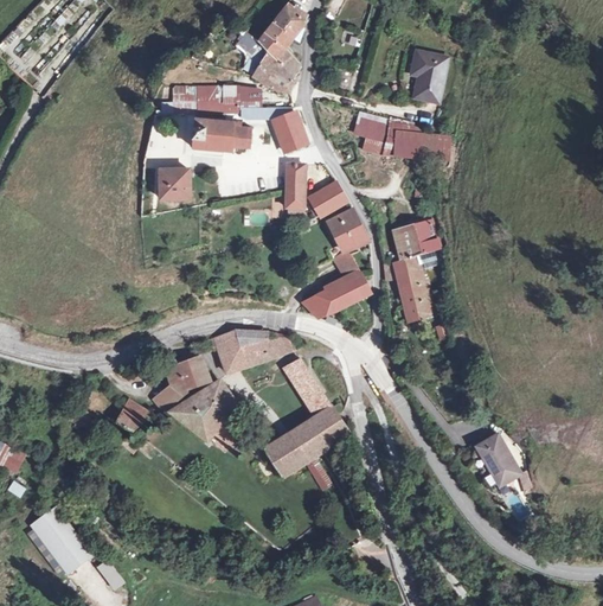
[(302,20),(284,6),(256,42),(289,78),(295,69),(297,67),(281,49),(289,38),(295,42),(302,27),(300,26),(301,24),(302,20)]
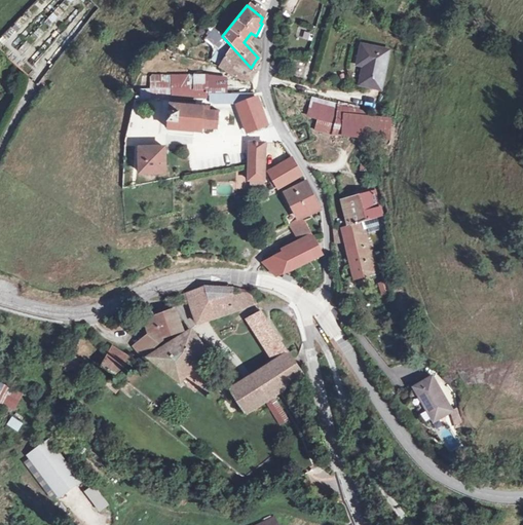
[(216,46),(222,36),(215,30),(212,34),(210,32),(204,40),(216,46)]
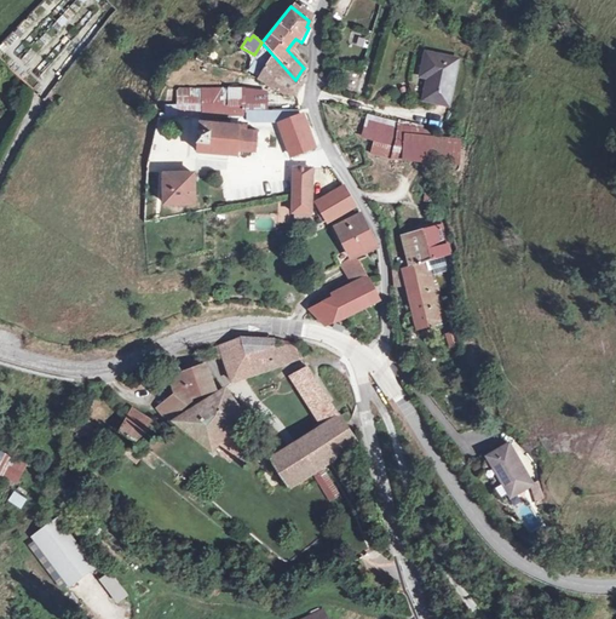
[(257,56),(248,70),(259,76),(258,78),(281,92),(292,93),(297,81),(295,80),(262,43),(254,55),(257,56)]
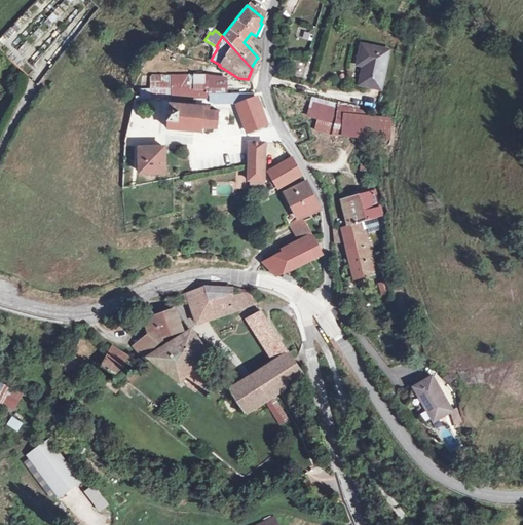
[(385,50),(360,45),(356,64),(362,65),(358,83),(377,88),(385,50)]
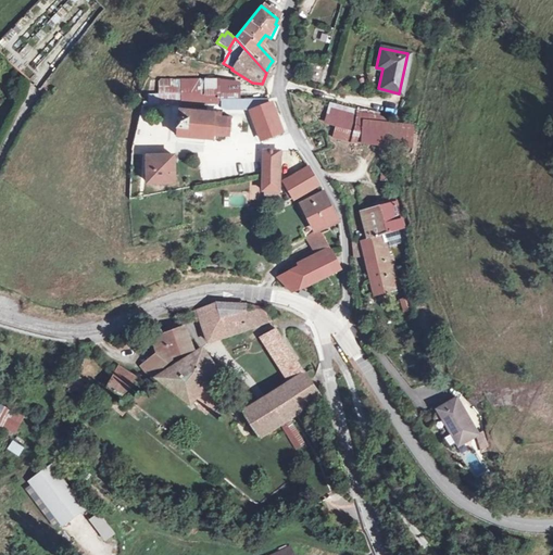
[(294,68),(299,60),(290,57),(287,65),(294,68)]
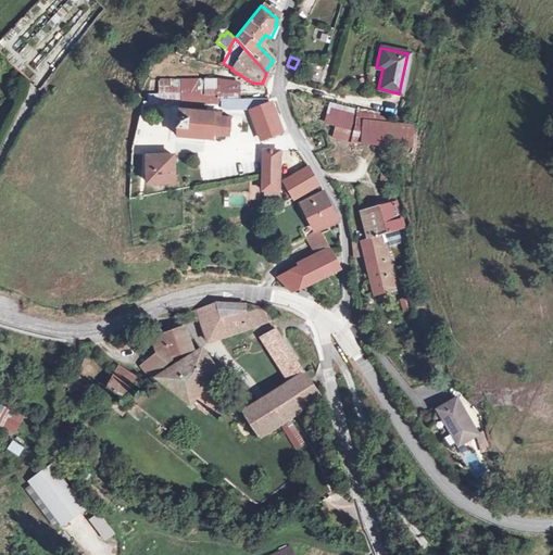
[(202,82),(156,80),(156,95),(147,95),(147,104),(203,102),(203,93),(217,93),(235,95),(235,85),(217,79),(202,78),(202,82)]
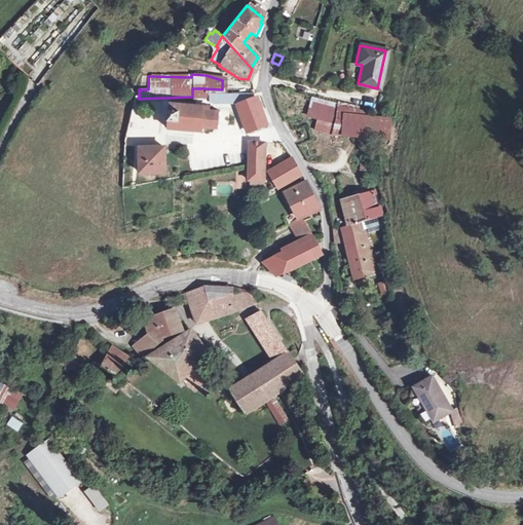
[(206,98),(206,88),(192,88),(192,97),(206,98)]
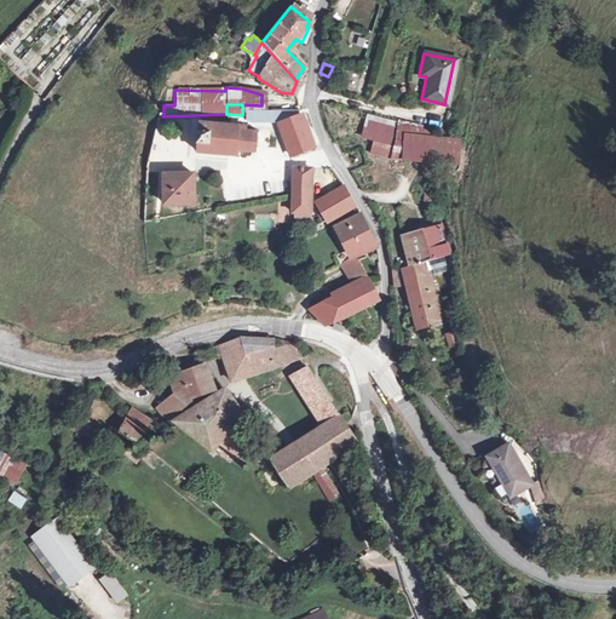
[(396,121),(366,114),(360,135),(372,138),(368,152),(392,158),(456,162),(458,138),(426,136),(426,131),(412,127),(396,124),(396,121)]
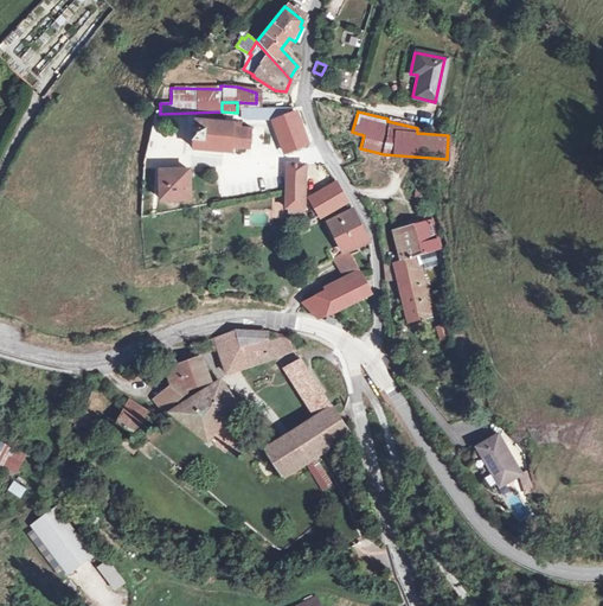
[(206,121),(193,120),(192,127),(191,127),(191,134),(190,140),(192,140),(191,148),(229,152),(230,146),(245,147),(248,128),(237,127),(238,116),(223,115),(223,122),(207,121),(207,120),(206,120),(206,121)]
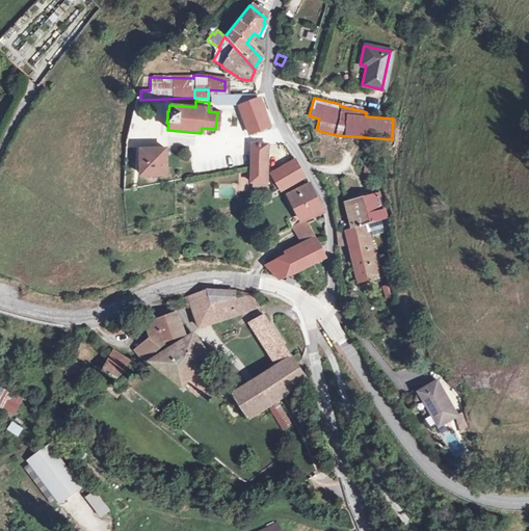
[(256,102),(245,105),(252,123),(262,118),(256,102)]
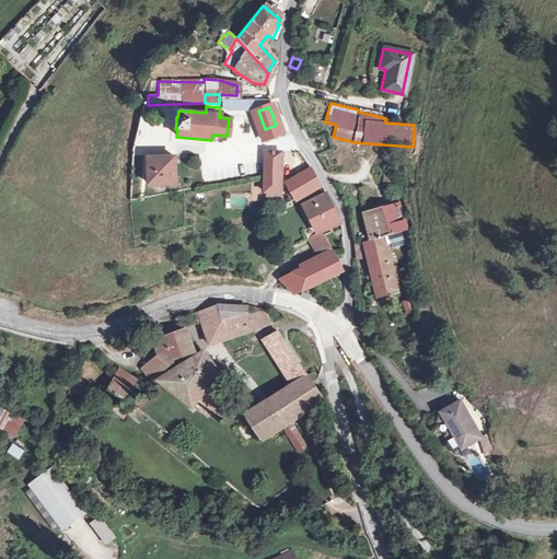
[(270,152),(264,151),(262,178),(262,190),(278,191),(279,152),(270,152)]
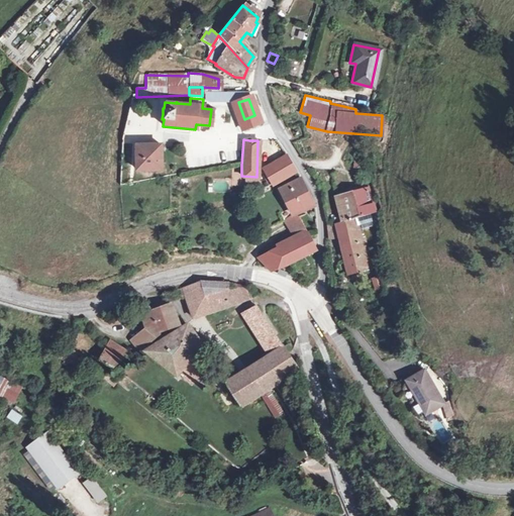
[(160,144),(134,144),(134,169),(160,169),(160,144)]
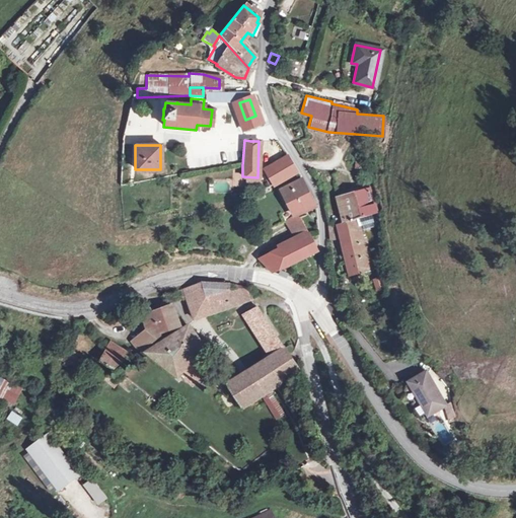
[(296,171),(286,156),(263,169),(272,186),(296,171)]
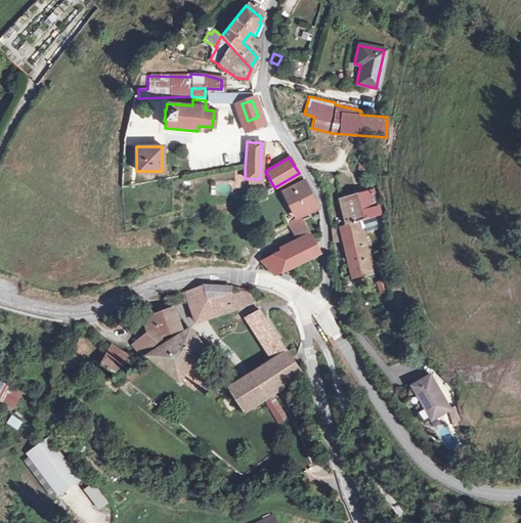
[(370,162),(356,162),(356,168),(363,169),(365,180),(375,180),(370,162)]
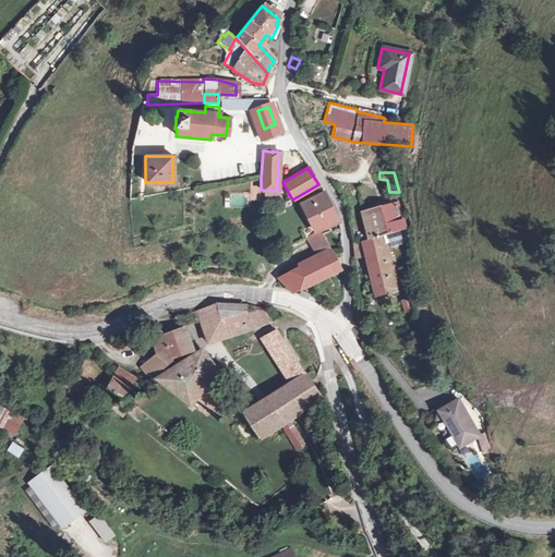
[(338,220),(322,192),(299,203),(315,231),(338,220)]
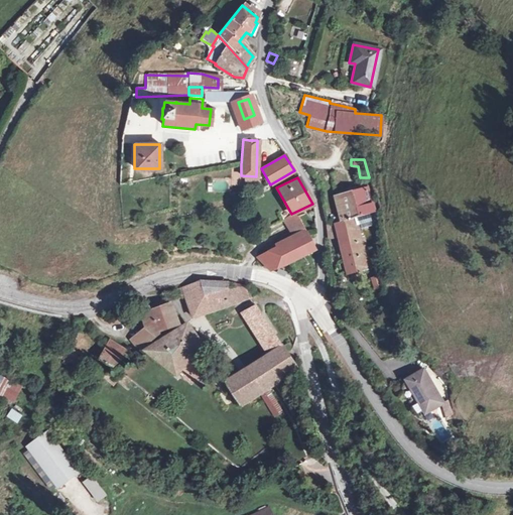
[(342,221),(354,217),(372,211),(364,183),(344,188),(345,192),(336,196),(342,221)]
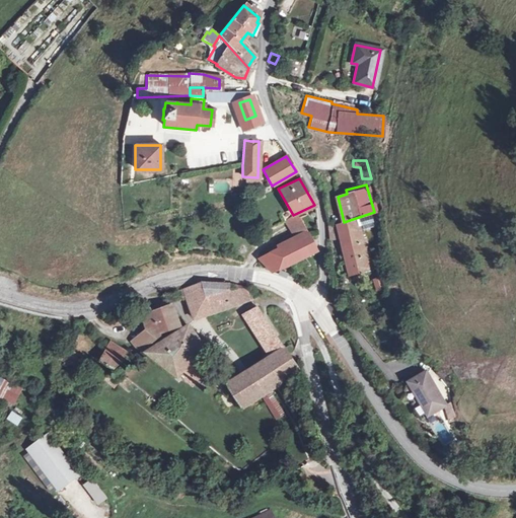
[(374,225),(374,212),(356,218),(357,225),(360,224),(361,229),(374,225)]
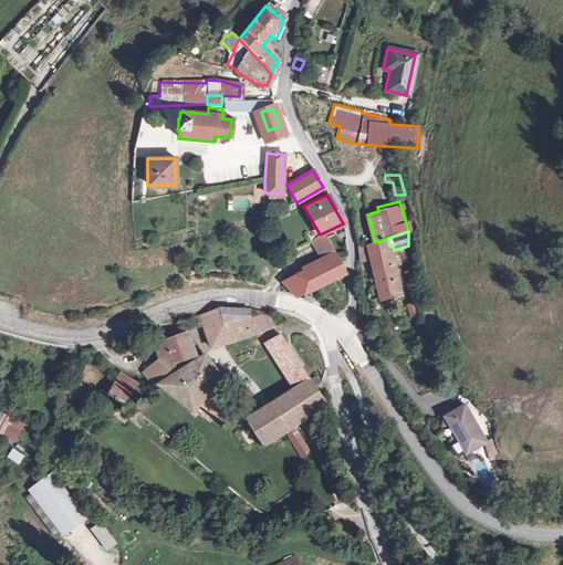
[(324,237),(320,234),(309,241),(322,262),(334,255),(324,237)]
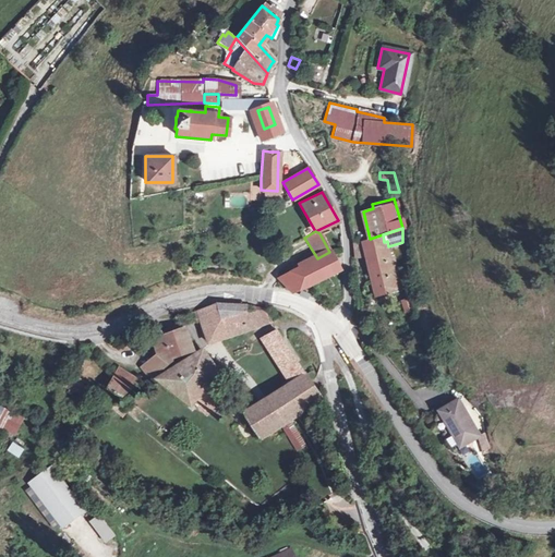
[(370,239),(362,240),(365,256),(374,293),(397,288),(393,270),(394,269),(389,255),(388,255),(384,242),(383,234),(370,239)]
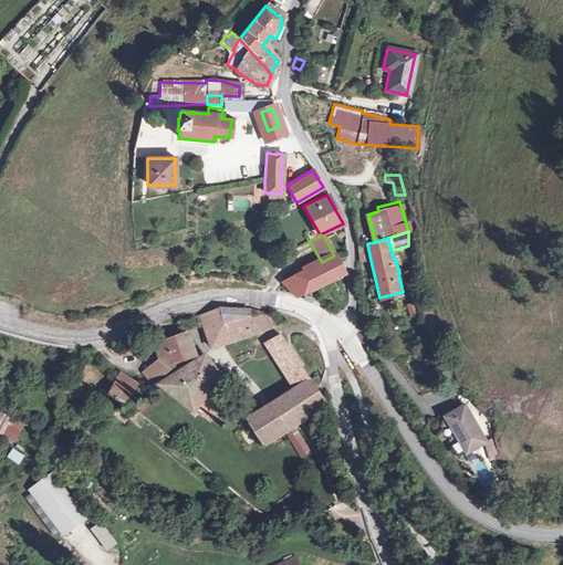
[(371,260),(367,243),(356,246),(357,261),(371,260)]
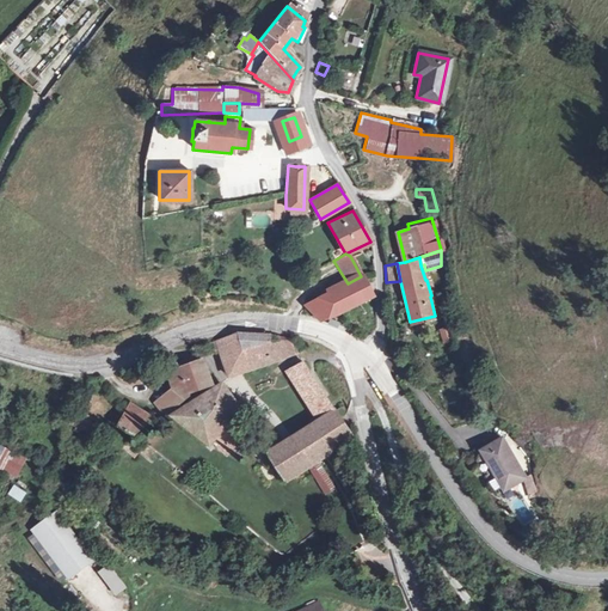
[(369,295),(361,276),(348,283),(319,297),(325,304),(329,300),(335,311),(369,295)]
